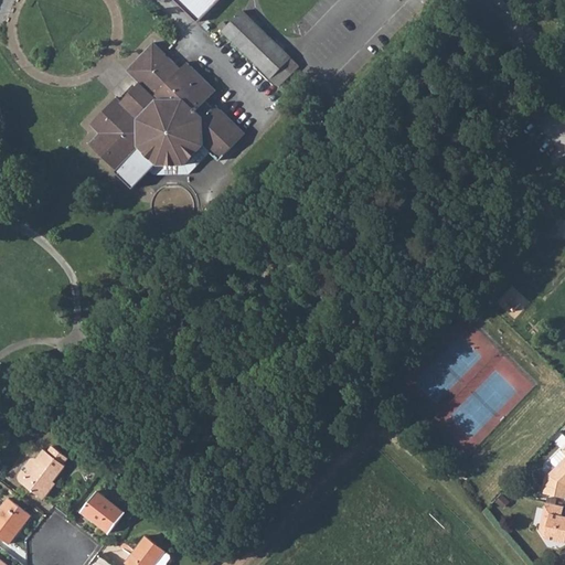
[(176,0),(198,21),(217,0),(176,0)]
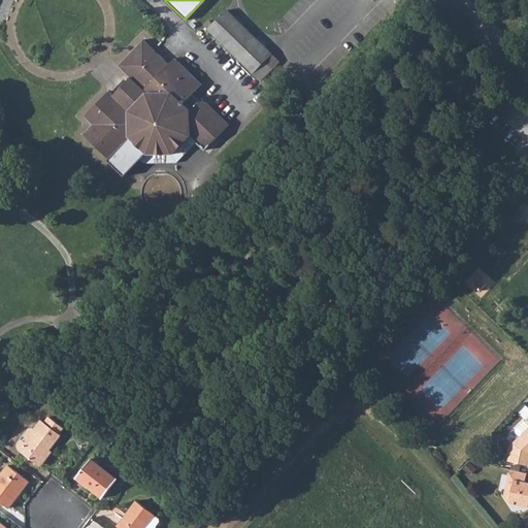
[(227,9),(208,29),(236,57),(260,80),(271,69),(268,65),(275,58),(227,9)]
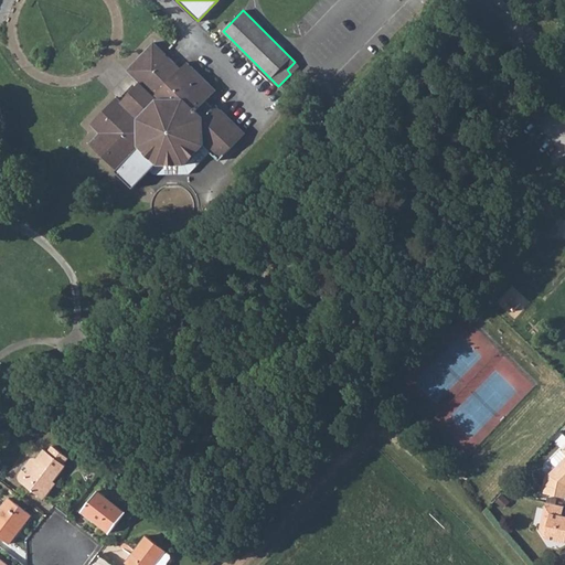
[(89,142),(116,169),(138,146),(158,164),(184,164),(203,147),(219,161),(245,135),(216,106),(213,108),(206,102),(216,92),(187,62),(181,70),(155,43),(128,70),(140,83),(131,92),(121,102),(116,96),(91,123),(99,131),(89,142)]
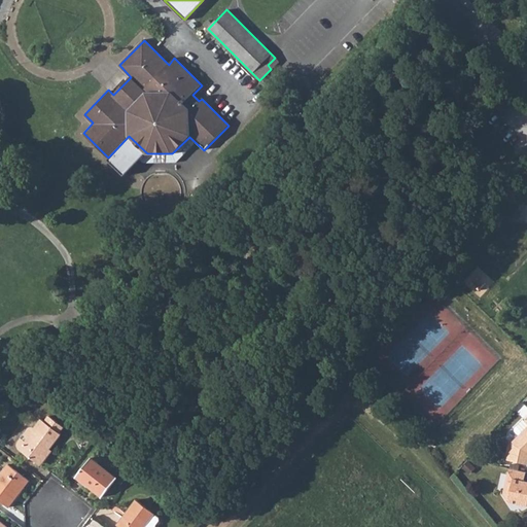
[(22,451),(38,464),(49,449),(61,434),(60,433),(64,428),(48,417),(44,421),(40,427),(37,430),(22,451)]
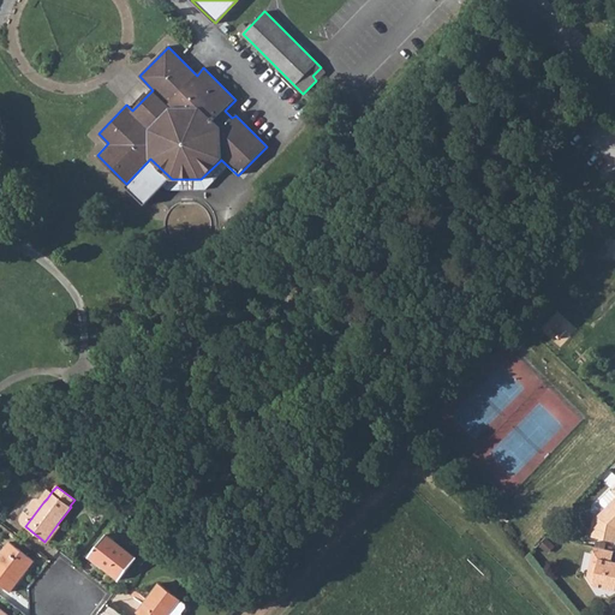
[(43,502),(47,499),(52,491),(48,489),(40,500),(43,502)]
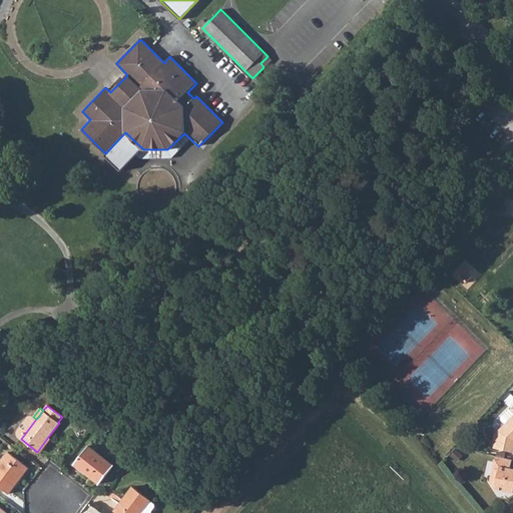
[(512,408),(512,409),(512,410),(512,415),(499,430),(495,447),(512,450),(512,408)]
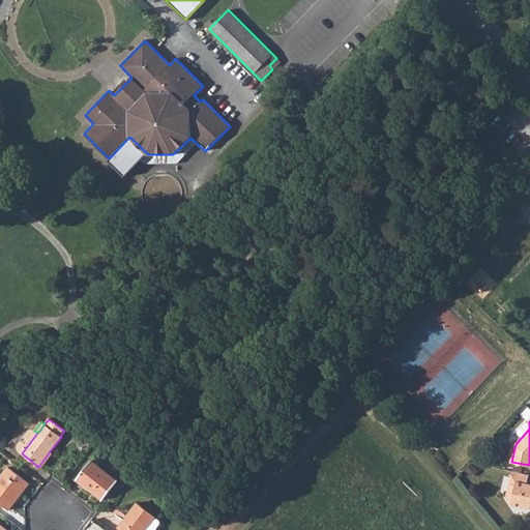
[(38,467),(41,469),(53,453),(50,451),(38,467)]
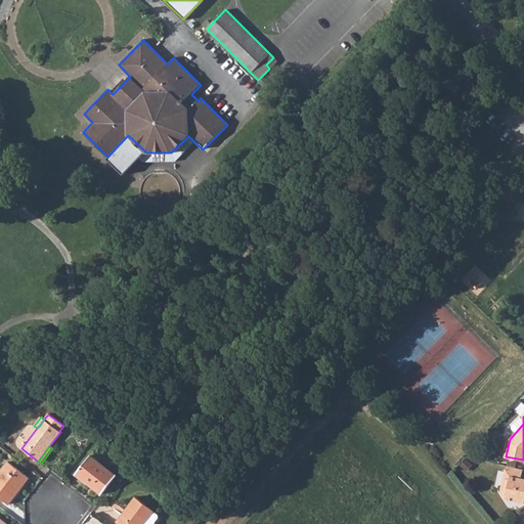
[(76,475),(101,494),(116,477),(90,456),(76,475)]
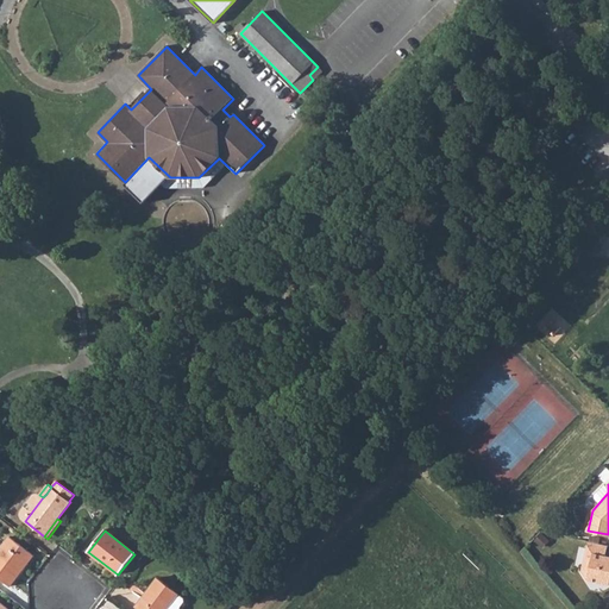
[(17,576),(16,573),(25,562),(27,563),(33,556),(16,542),(10,538),(0,548),(0,579),(10,586),(17,576)]
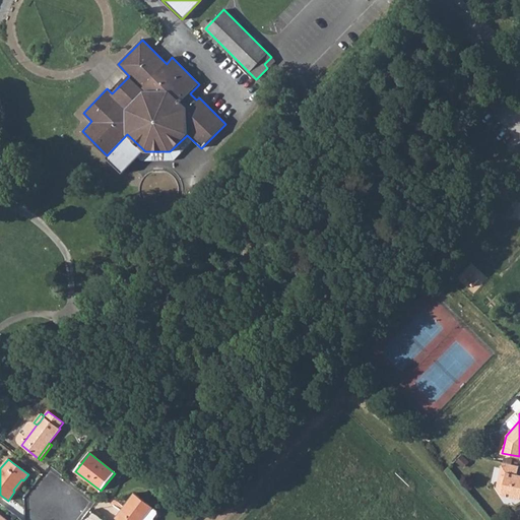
[(503,461),(498,486),(504,494),(516,497),(518,490),(519,490),(519,477),(517,477),(519,465),(503,461)]
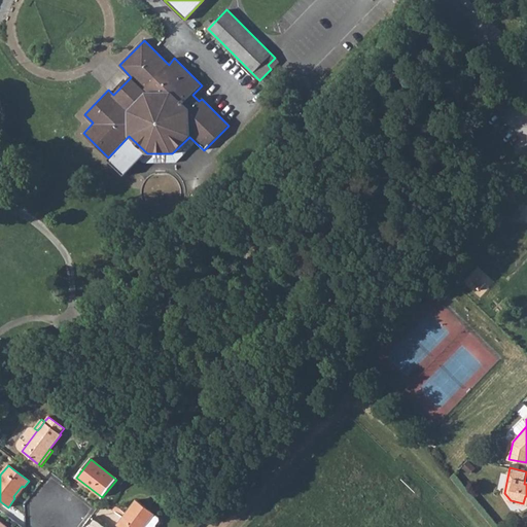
[(14,498),(24,487),(22,486),(13,496),(14,498)]
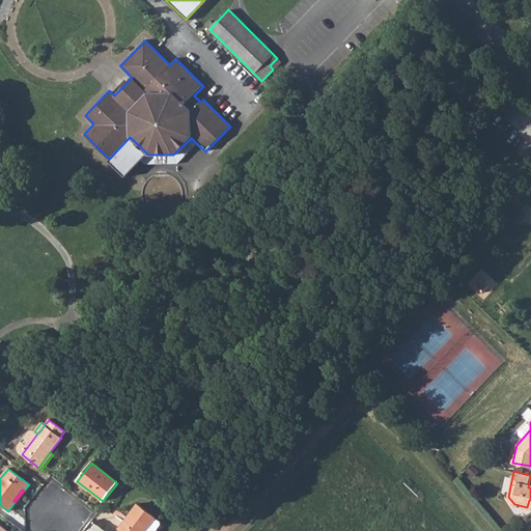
[(121,530),(145,530),(156,518),(137,504),(118,529),(121,530)]
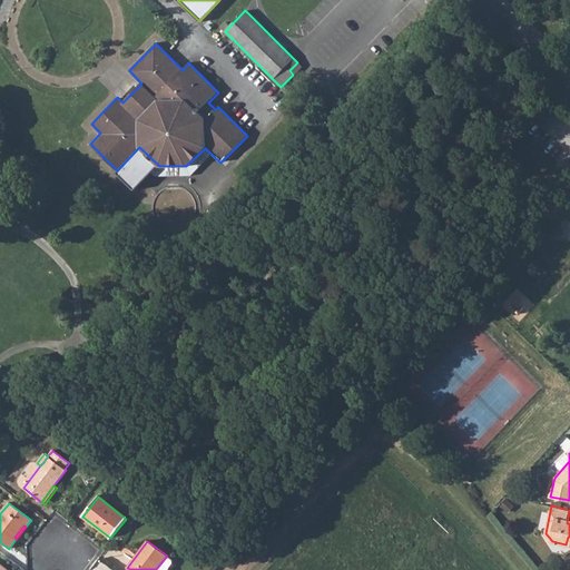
[(156,569),(169,569),(169,568),(174,562),(172,560),(167,556),(156,569)]
